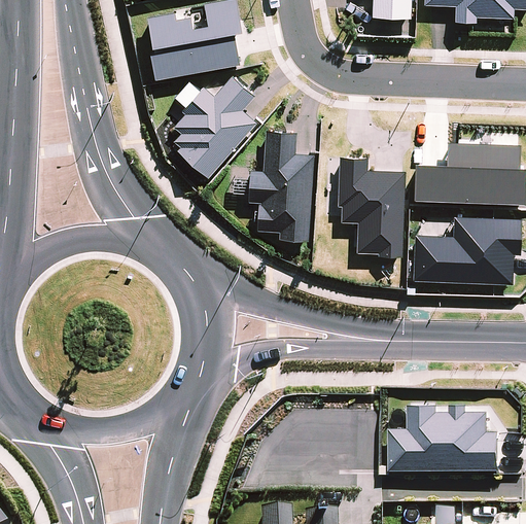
[(237,0),(229,0),(204,3),(207,25),(193,27),(190,13),(148,19),(156,78),(240,66),(235,33),(242,32),(237,0)]
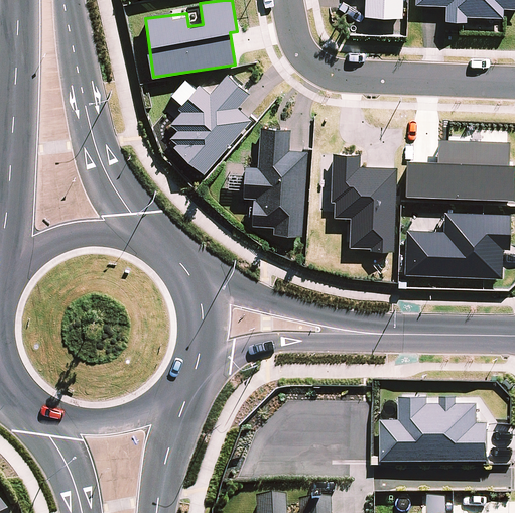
[(365,0),(365,17),(402,18),(402,0),(365,0)]
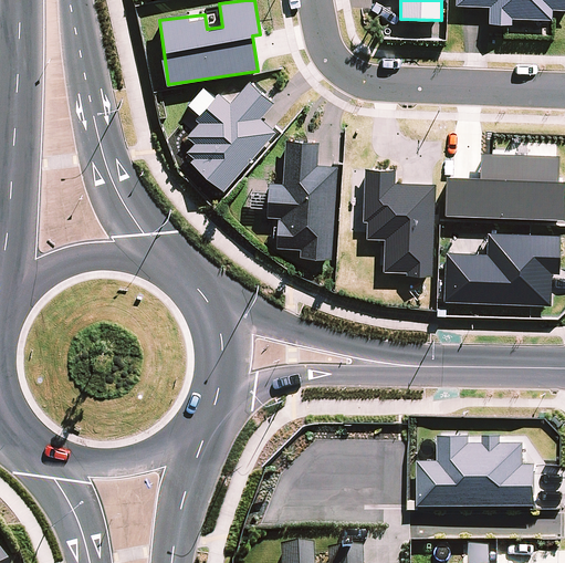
[(489,8),(489,22),(551,22),(551,10),(564,10),(564,0),(456,0),(456,8),(489,8)]
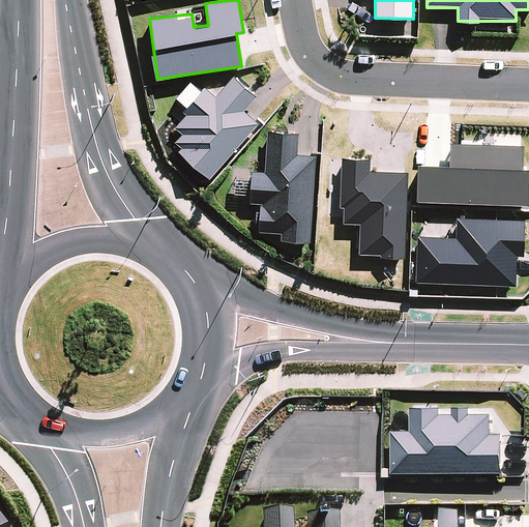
[(204,87),(200,92),(192,85),(176,101),(187,111),(173,126),(183,135),(173,146),(209,178),(258,124),(243,111),(256,97),(233,77),(214,96),(204,87)]
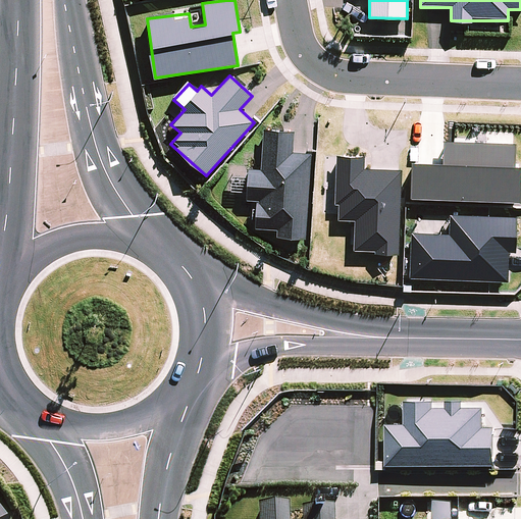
[(261,170),(248,169),(246,200),(257,201),(255,228),(277,229),(276,237),(306,239),(311,154),(293,153),(294,132),(263,131),(261,170)]
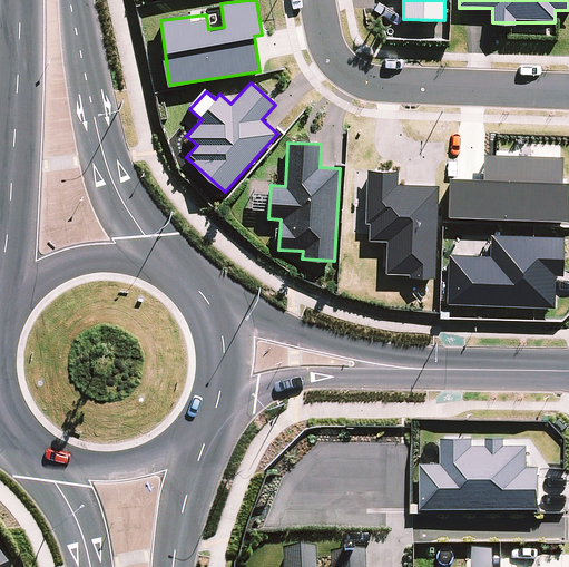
[(562,157),(483,154),(482,178),(450,177),(449,217),(567,222),(568,181),(562,181),(562,157)]
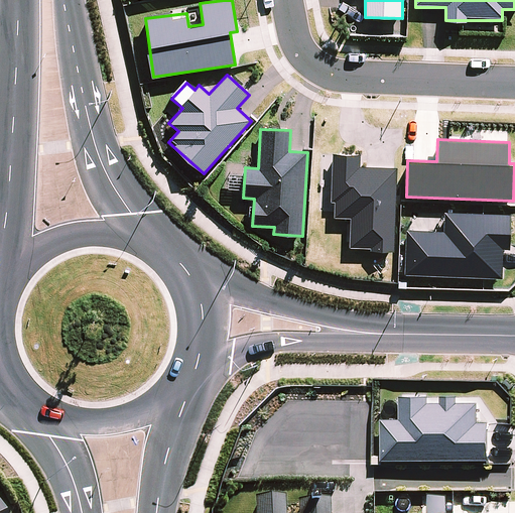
[(359,155),(333,154),(333,216),(351,216),(350,249),(394,250),(395,168),(359,167),(359,155)]
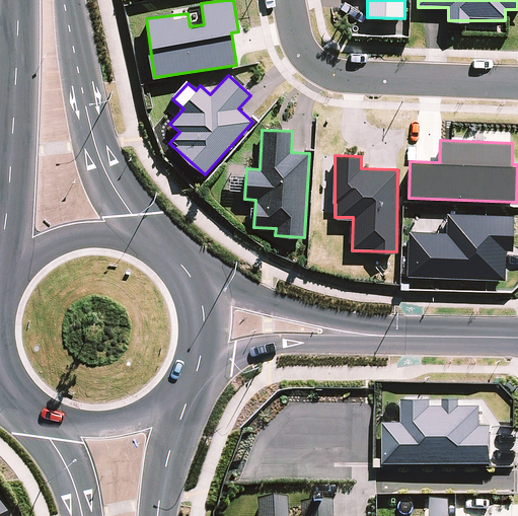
[(511,250),(512,216),(446,214),(445,233),(408,232),(407,277),(504,280),(504,250),(511,250)]
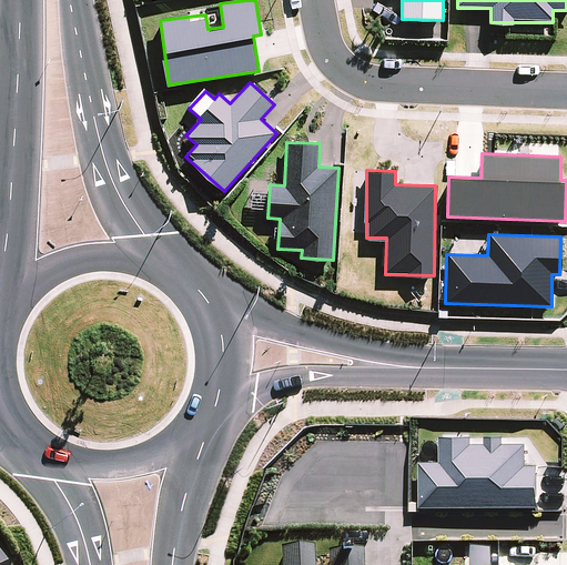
[(486,439),(486,445),(471,445),(471,437),(441,439),(441,463),(419,464),(419,508),(537,508),(537,467),(526,467),(525,445),(502,445),(502,439),(486,439)]
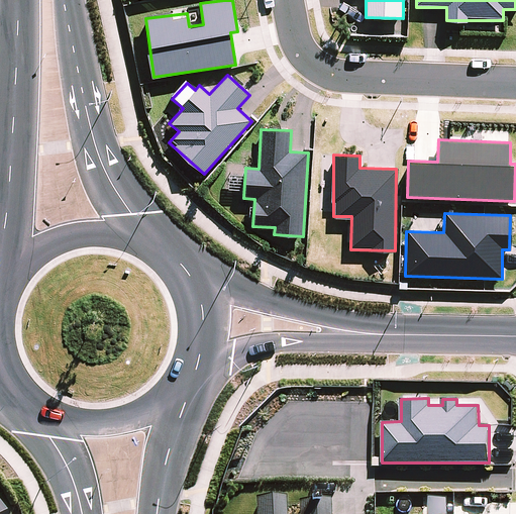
[(284,513),(284,502),(252,503),(252,513),(328,513),(328,508),(296,509),(296,513),(284,513)]
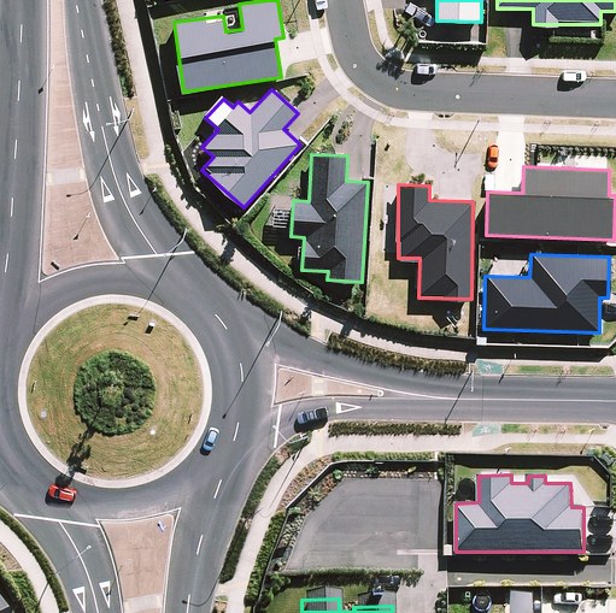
All buildings are outlined.
